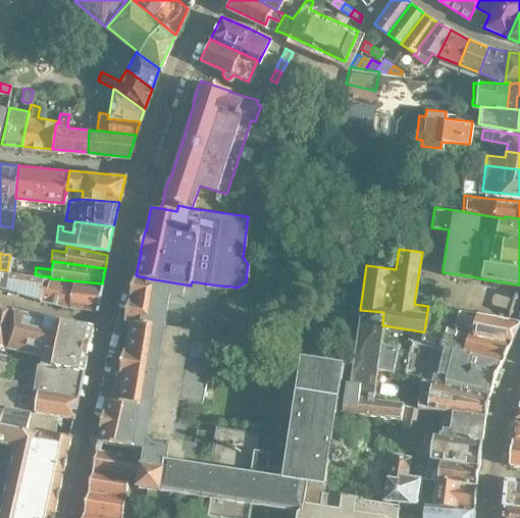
[(42,276),(7,270),(0,269),(0,288),(40,299),(42,276)]
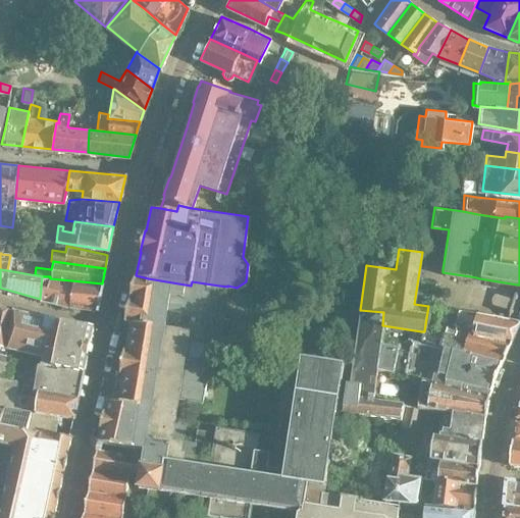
[(342,269),(340,279),(356,281),(357,272),(342,269)]
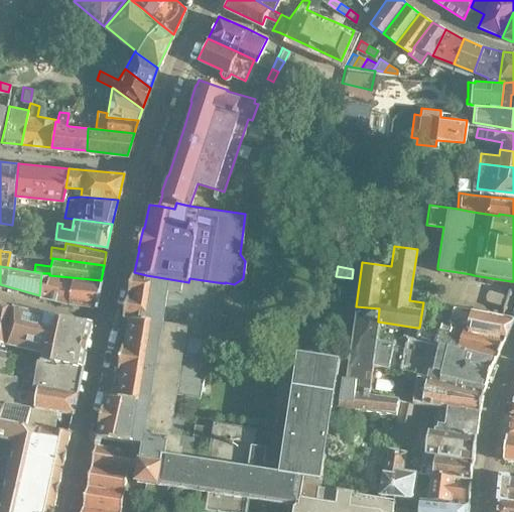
[(96,433),(95,435),(94,443),(94,444),(98,444),(98,443),(140,451),(139,458),(135,482),(144,483),(139,511),(161,511),(165,486),(156,485),(161,455),(178,457),(181,435),(179,434),(183,414),(172,412),(175,391),(198,395),(205,353),(213,354),(215,340),(216,340),(225,283),(217,282),(189,278),(188,282),(146,275),(134,272),(133,272),(123,317),(128,317),(123,345),(122,345),(118,369),(120,369),(116,396),(105,394),(97,434),(96,433)]
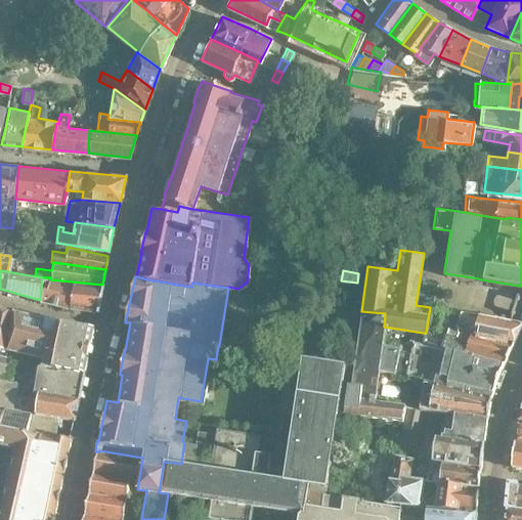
[(42,277),(40,300),(69,307),(72,282),(50,279),(50,277),(42,277)]
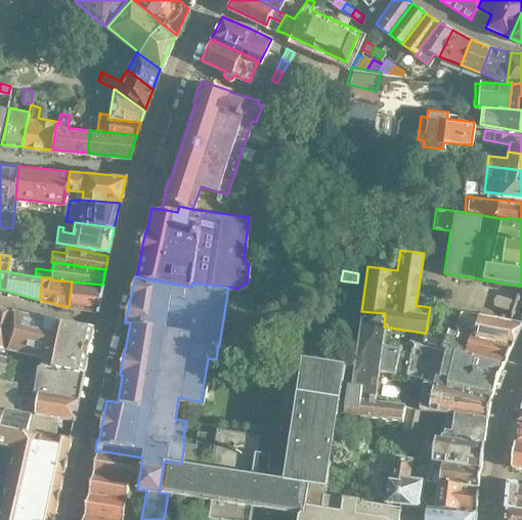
[(72,282),(69,307),(97,310),(102,285),(72,282)]
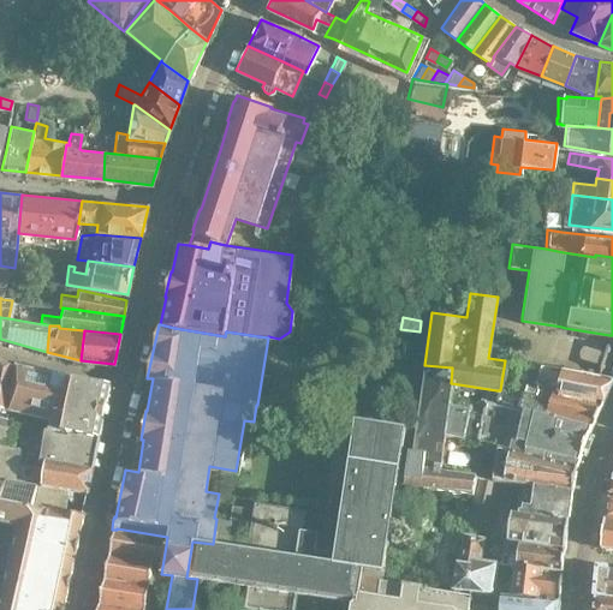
[(13,365),(0,359),(0,407),(6,408),(7,408),(13,365)]
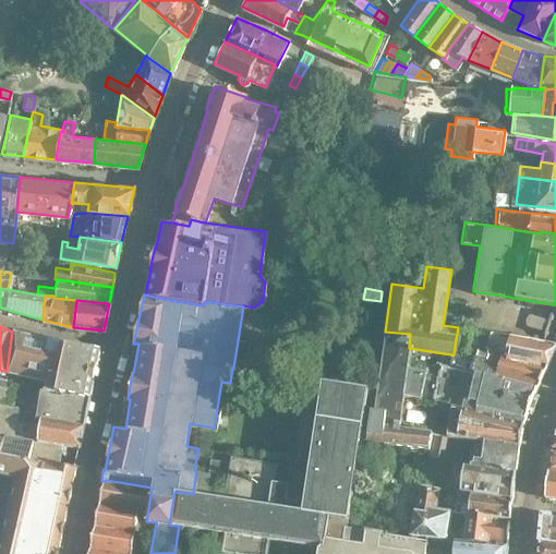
[(450,354),(447,364),(474,371),(474,370),(534,386),(545,364),(500,356),(497,364),(466,352),(469,328),(468,327),(458,326),(458,327),(454,354),(450,354)]
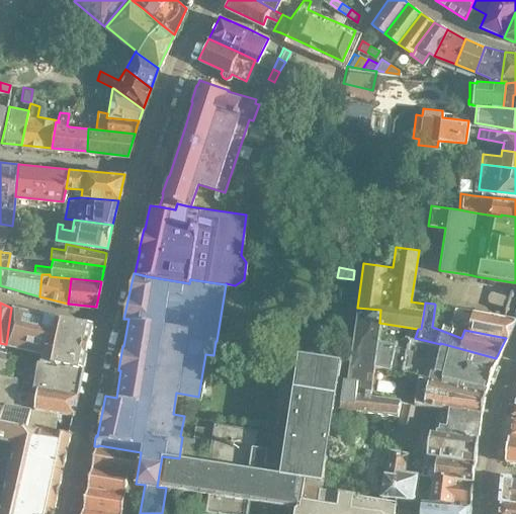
[(61,319),(11,308),(6,344),(9,345),(10,345),(41,353),(45,340),(56,342),(61,319)]
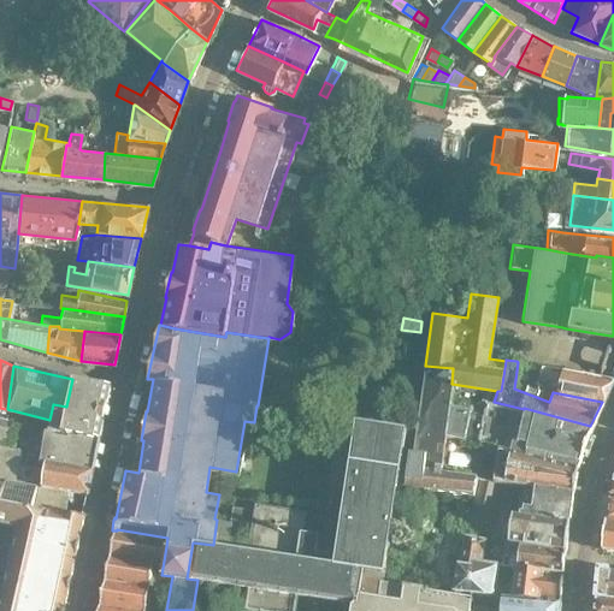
[(441,470),(441,464),(452,384),(453,368),(425,366),(417,425),(413,425),(413,428),(415,428),(412,451),(425,454),(408,451),(405,479),(403,486),(471,493),(472,493),(476,478),(476,476),(476,475),(441,470)]
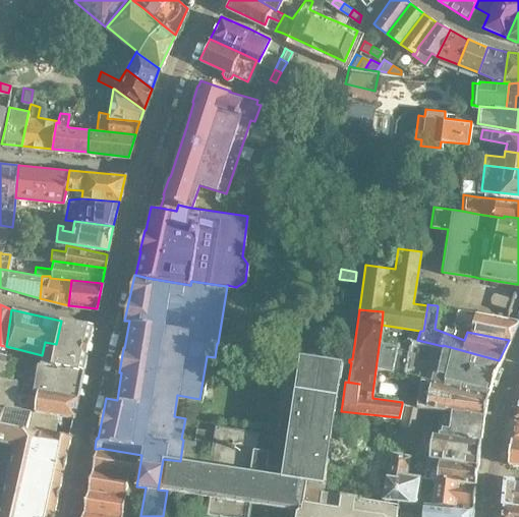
[(456,309),(453,329),(467,332),(509,340),(517,320),(506,318),(474,312),(456,309)]
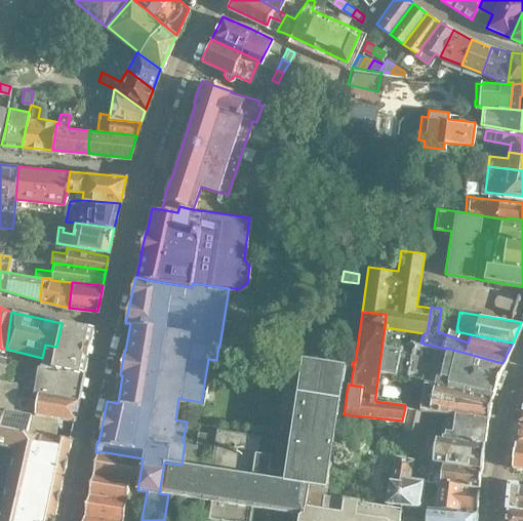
[(56,347),(45,345),(42,358),(41,366),(52,368),(84,373),(93,328),(62,323),(56,347)]
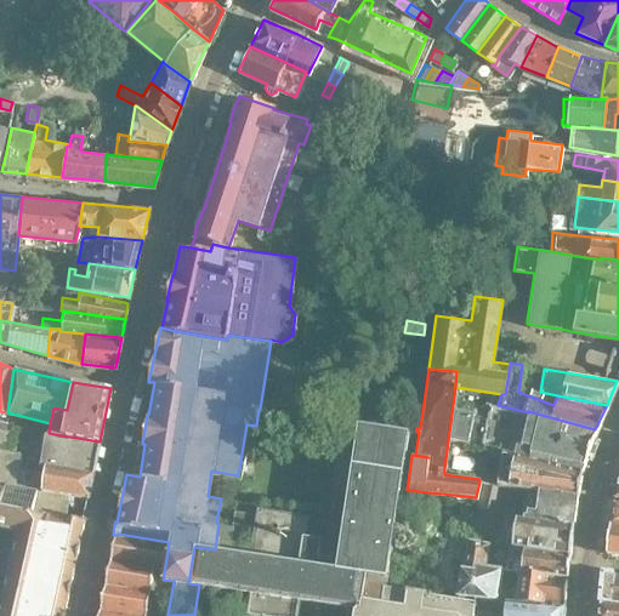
[(453,408),(449,437),(480,445),(487,448),(580,471),(583,463),(595,429),(528,411),(528,412),(498,405),(484,401),(477,404),(454,397),(453,408)]
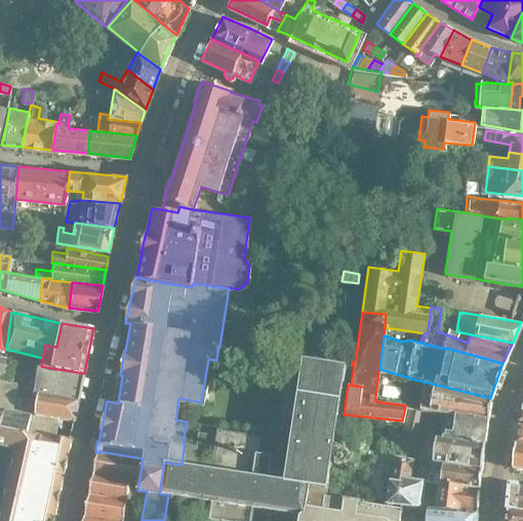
[(159,493),(168,494),(209,501),(207,518),(228,520),(249,520),(251,507),(300,514),(303,514),(304,507),(321,509),(323,496),(326,496),(327,488),(326,488),(345,365),(321,361),(323,346),(293,341),(290,356),(291,358),(274,470),(266,469),(268,456),(254,454),(257,436),(216,429),(216,433),(196,430),(194,444),(185,443),(182,465),(164,463),(159,493)]
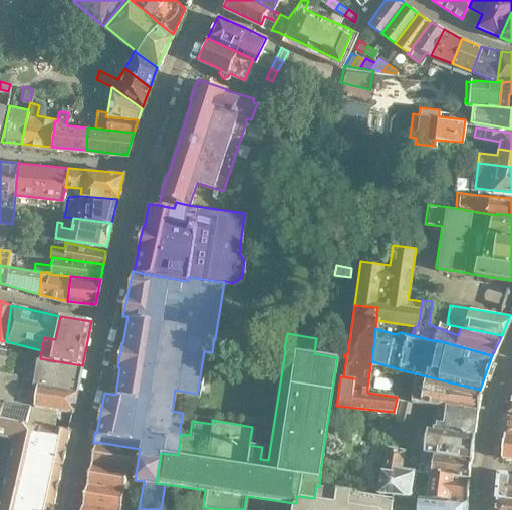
[(37,384),(36,386),(32,385),(15,383),(2,379),(9,342),(6,341),(5,341),(0,340),(0,404),(2,404),(0,413),(0,418),(35,425),(35,423),(57,427),(60,409),(72,412),(77,391),(37,384)]
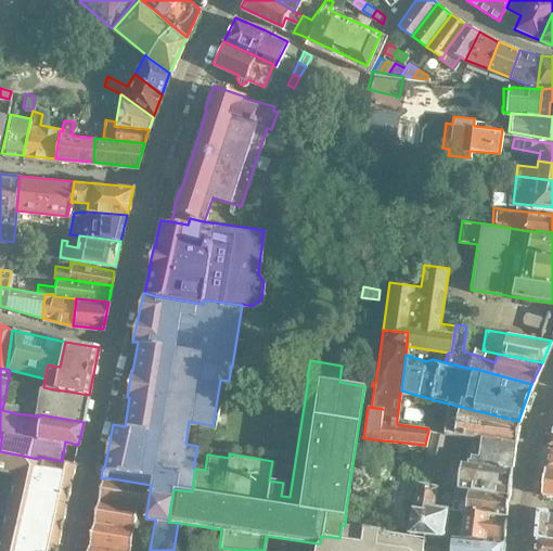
[(39,386),(35,414),(35,415),(39,417),(40,414),(84,422),(89,395),(55,389),(43,387),(42,386),(39,386)]
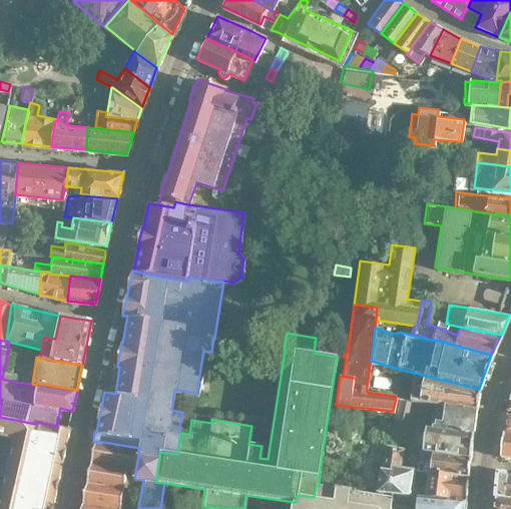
[(399,384),(396,398),(410,400),(414,400),(444,405),(444,403),(476,409),(479,389),(402,370),(399,384)]
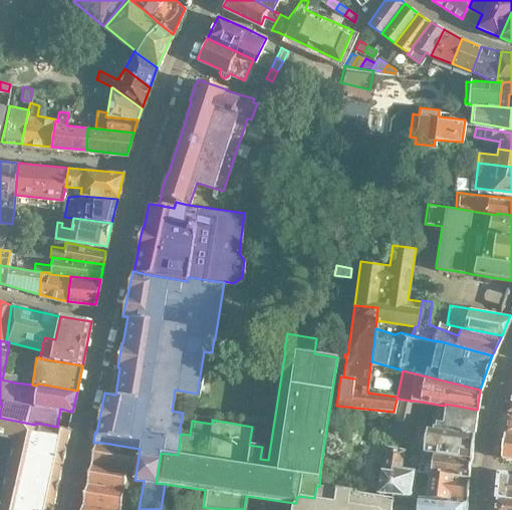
[(394,412),(393,412),(389,430),(408,434),(415,401),(411,401),(397,399),(394,412)]
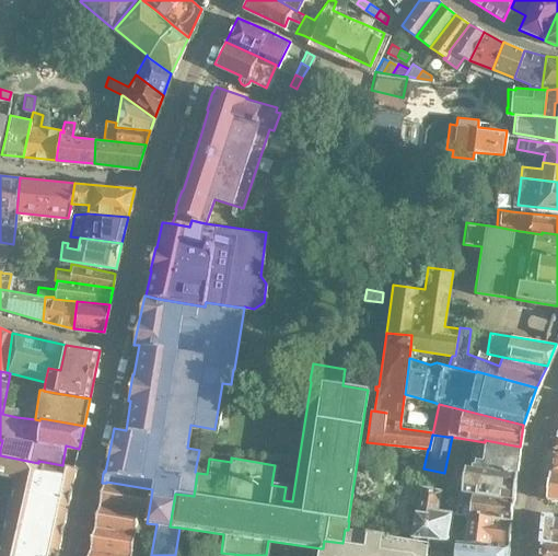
[(0,474),(12,477),(0,531),(0,555),(56,555),(58,548),(57,548),(74,467),(62,465),(38,461),(38,463),(0,455),(0,450),(2,440),(0,440),(0,474)]
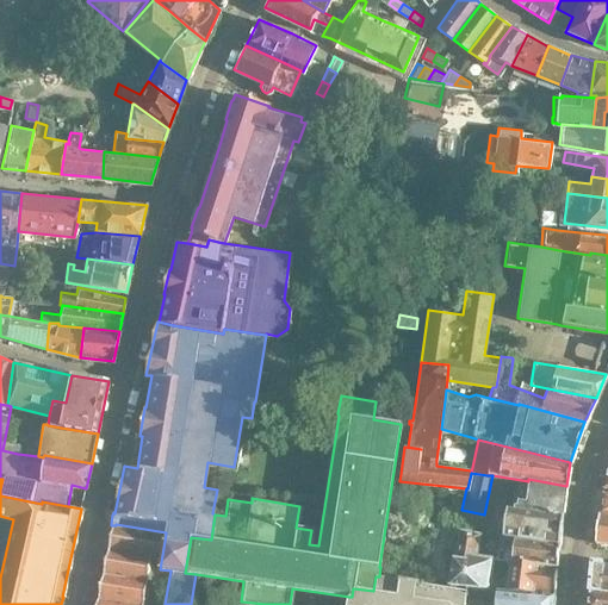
[(514,484),(510,507),(562,516),(566,486),(528,479),(528,481),(527,486),(514,484)]
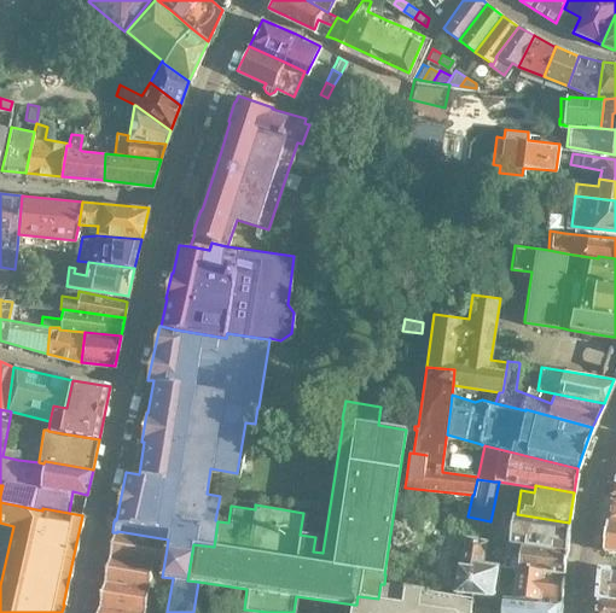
[(510,538),(509,542),(509,543),(521,544),(565,552),(569,523),(517,514),(513,514),(512,517),(507,515),(504,537),(510,538)]
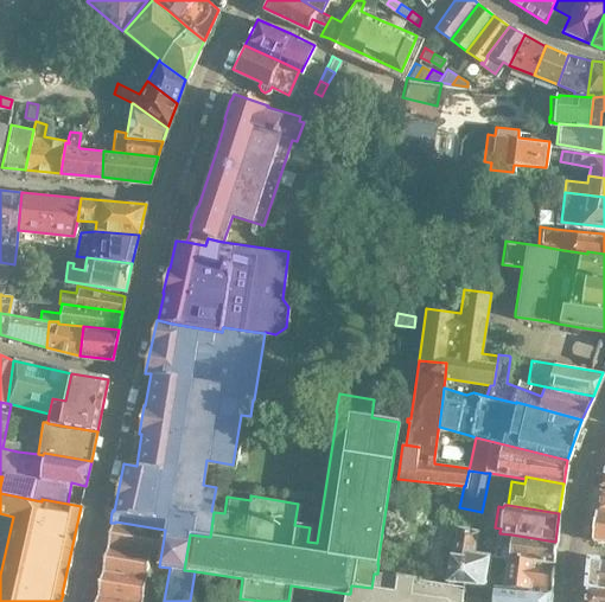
[(604,511),(596,511),(593,535),(597,538),(597,539),(604,539),(604,511)]
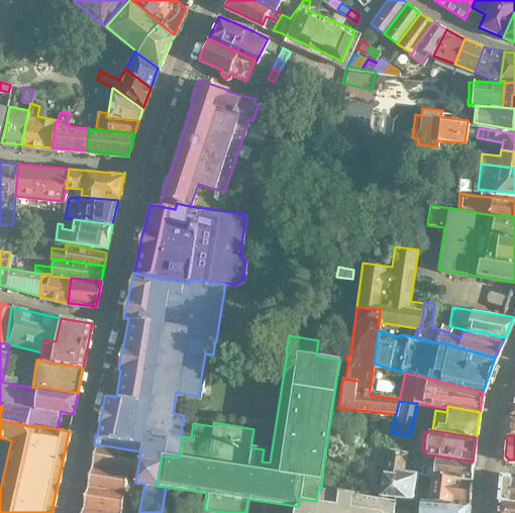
[(94,445),(91,465),(126,471),(135,473),(137,458),(139,458),(140,451),(98,444),(98,445),(94,445)]
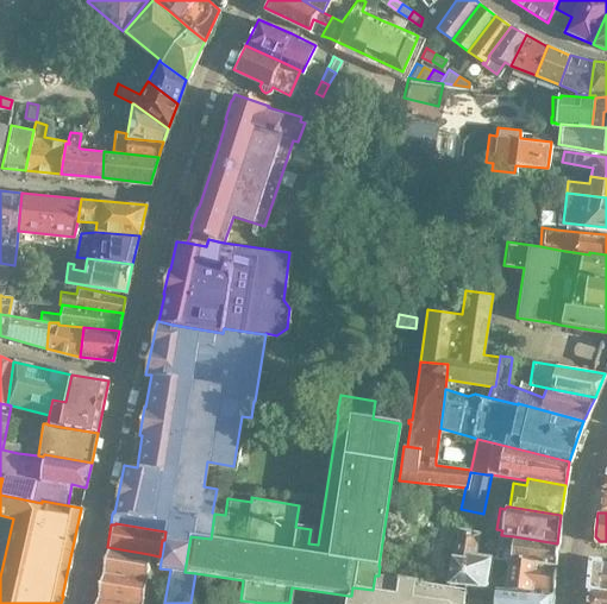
[(456,524),(452,554),(450,554),(446,583),(467,585),(486,586),(490,555),(475,552),(480,530),(456,524)]
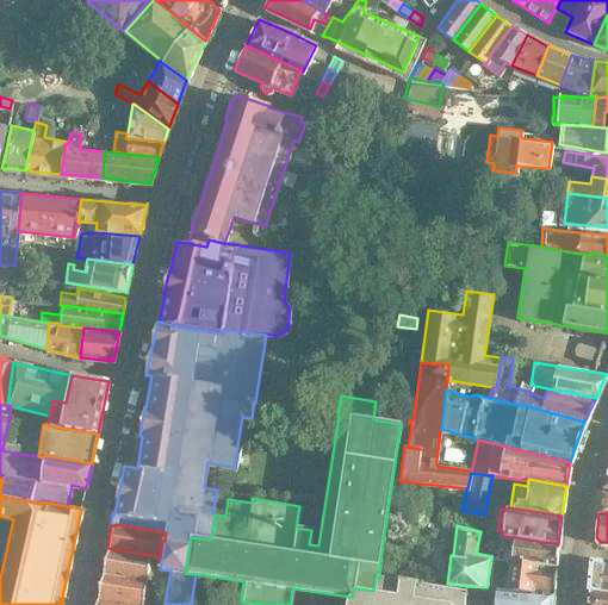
[(512,550),(510,559),(510,560),(554,566),(554,563),(558,544),(514,537),(500,536),(498,548),(512,550)]
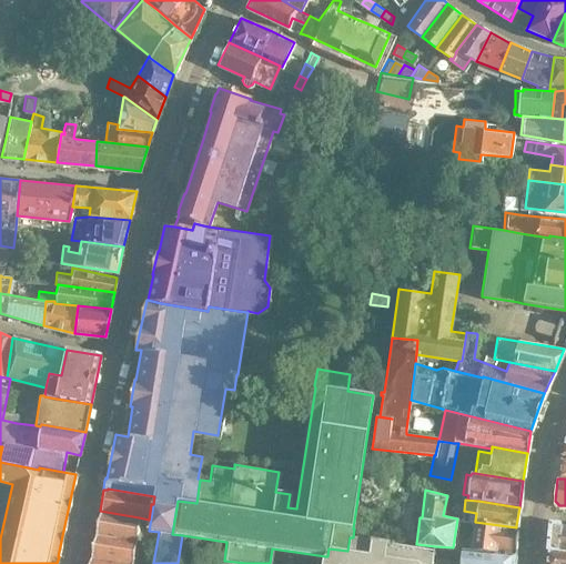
[(100,511),(94,534),(135,541),(139,517),(100,511)]
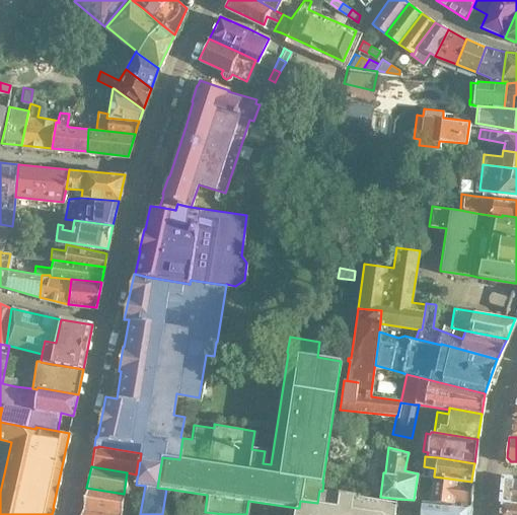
[(415,501),(429,502),(469,506),(471,482),(434,476),(434,475),(432,475),(430,494),(416,492),(415,501)]
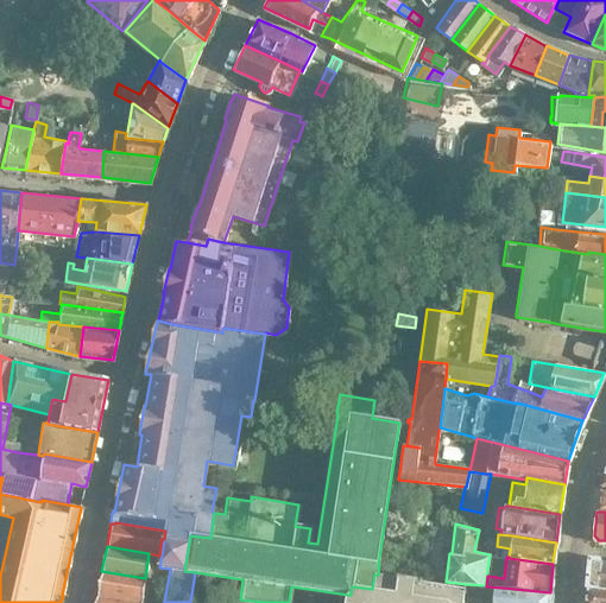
[(605,560),(589,559),(586,589),(605,591),(605,560)]
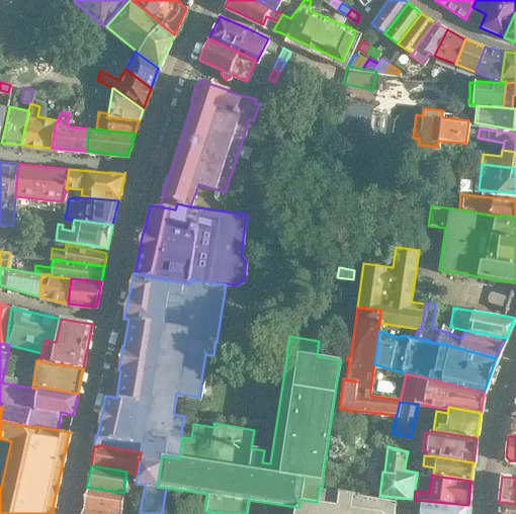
[(86,487),(83,507),(120,513),(123,493),(86,487)]
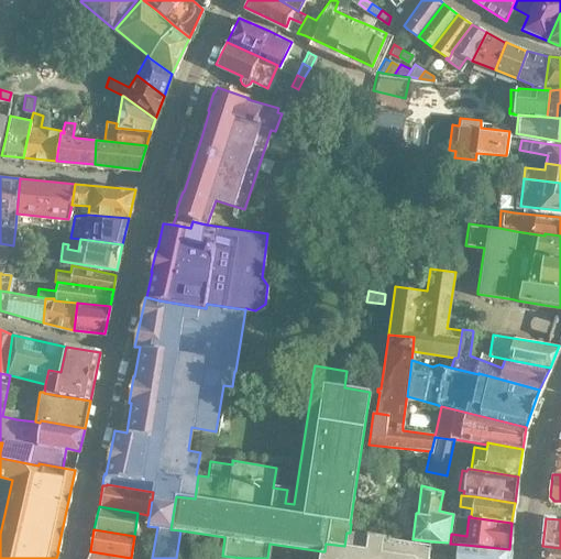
[(428,558),(430,546),(385,538),(385,537),(366,534),(366,535),(350,533),(347,533),(344,546),(326,544),(325,551),(322,551),(322,552),(320,552),(319,558),(428,558)]
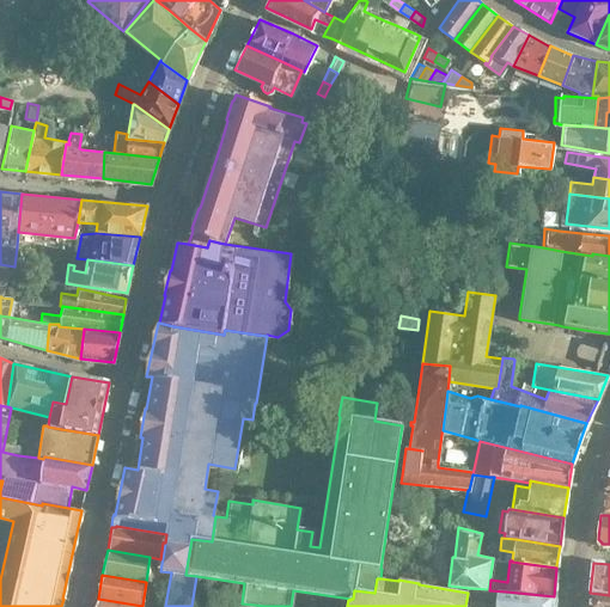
[(468,598),(465,606),(553,606),(554,596),(535,594),(489,590),(488,590),(487,599),(468,598)]
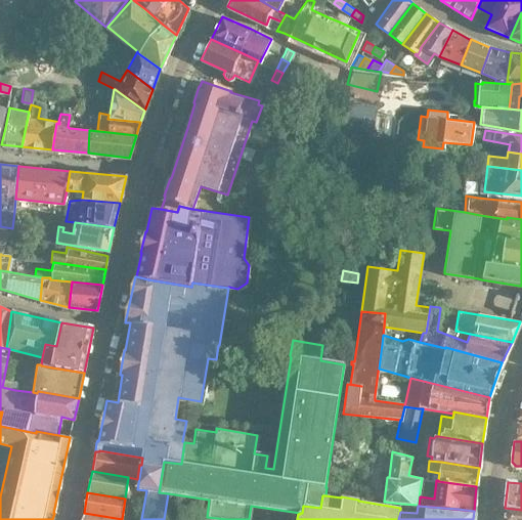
[(521,519),(521,510),(505,508),(503,519),(521,519)]
